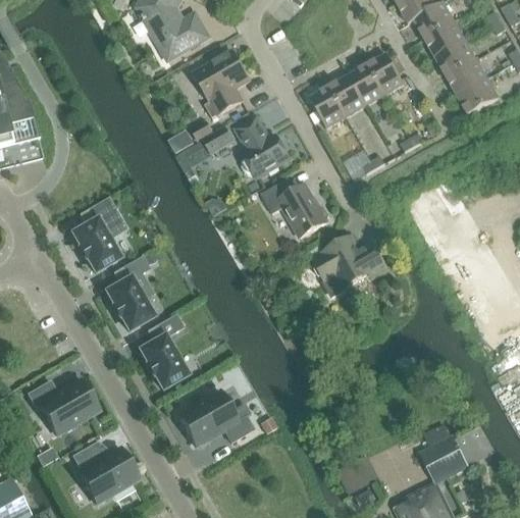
[(139,0),(136,6),(166,59),(206,36),(194,12),(182,19),(173,6),(176,0),(139,0)]
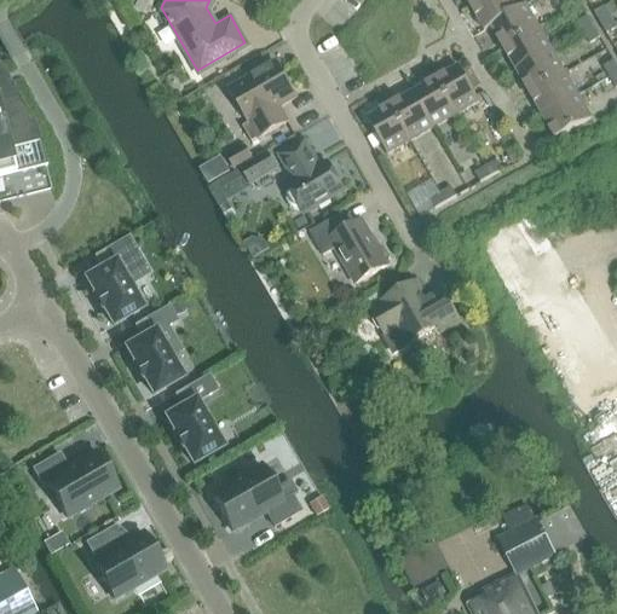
[(517,4),(514,0),(473,0),(470,3),(483,27),(489,23),(489,22),(518,5),(517,4)]
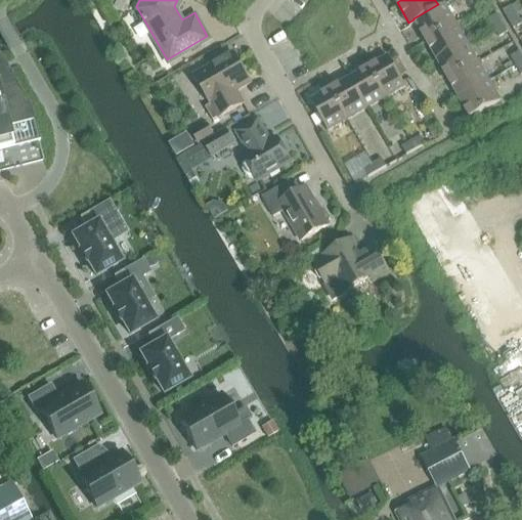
[(414,18),(414,19),(425,38),(454,20),(443,0),(437,3),(438,4),(414,18)]
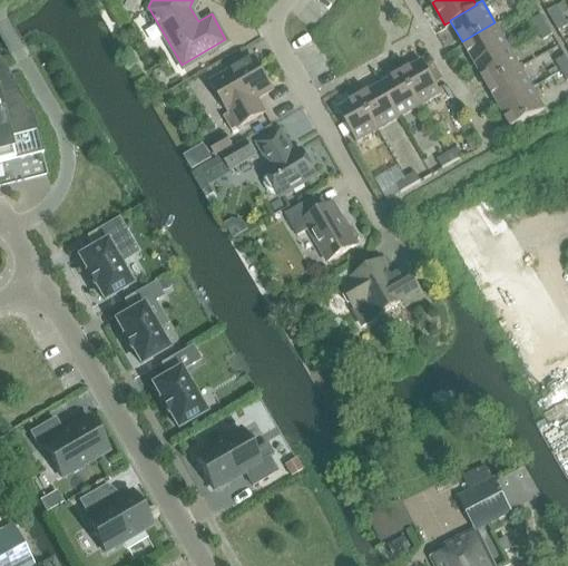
[(551,18),(560,12),(555,2),(545,8),(551,18)]
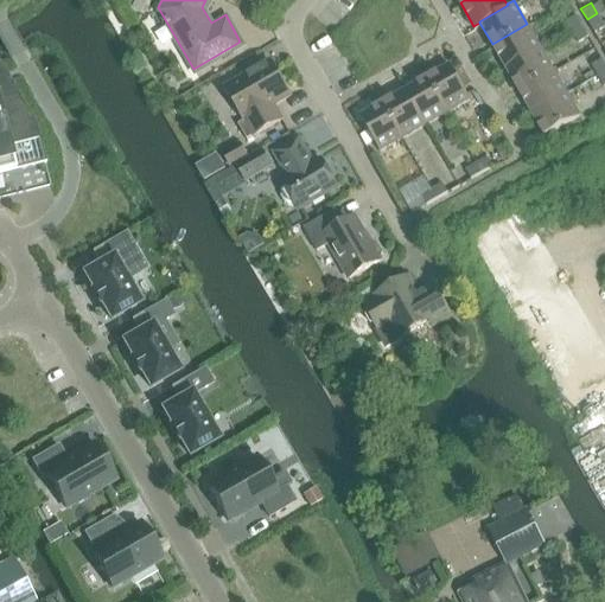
[(571,27),(580,21),(574,12),(565,17),(571,27)]
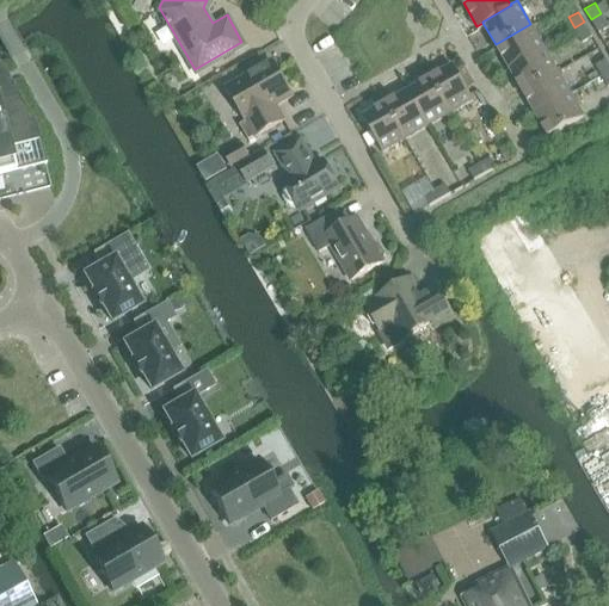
[(601,13),(591,19),(597,30),(607,24),(601,13)]
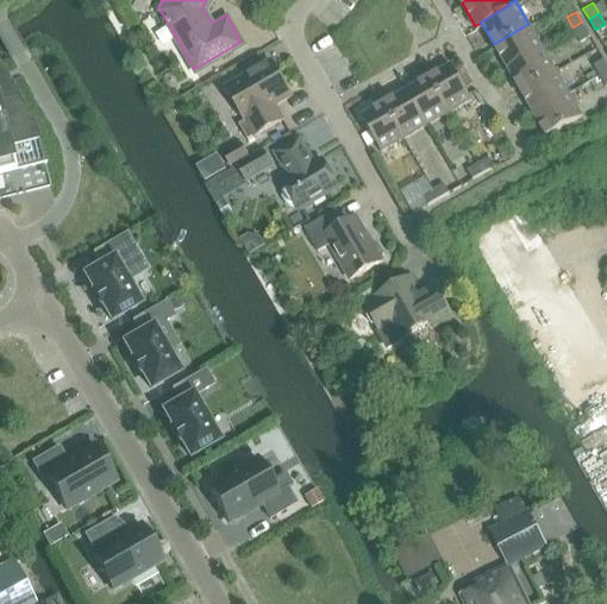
[(582,21),(573,27),(579,38),(589,32),(582,21)]
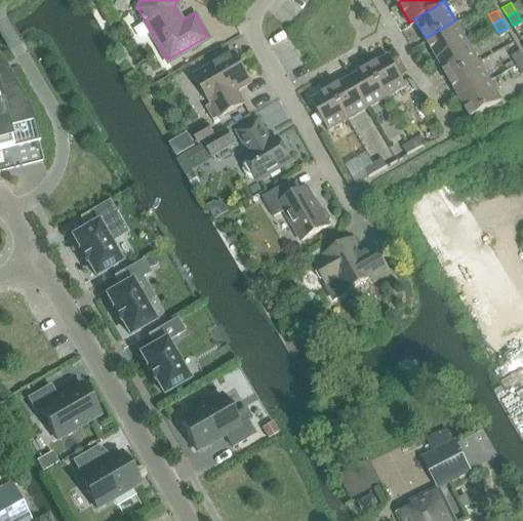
[(426,38),(436,56),(467,40),(455,21),(426,38)]
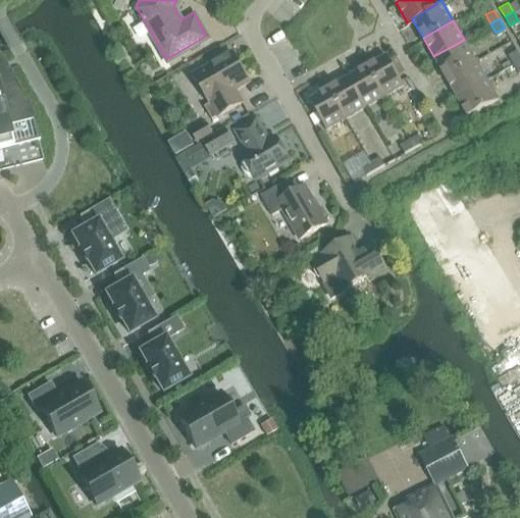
[(475,58),(464,40),(433,56),(445,75),(475,58)]
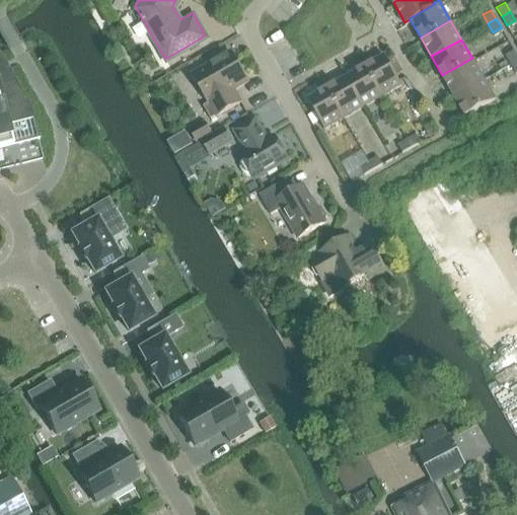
[(509,62),(516,57),(516,55),(513,48),(504,53),(509,62)]
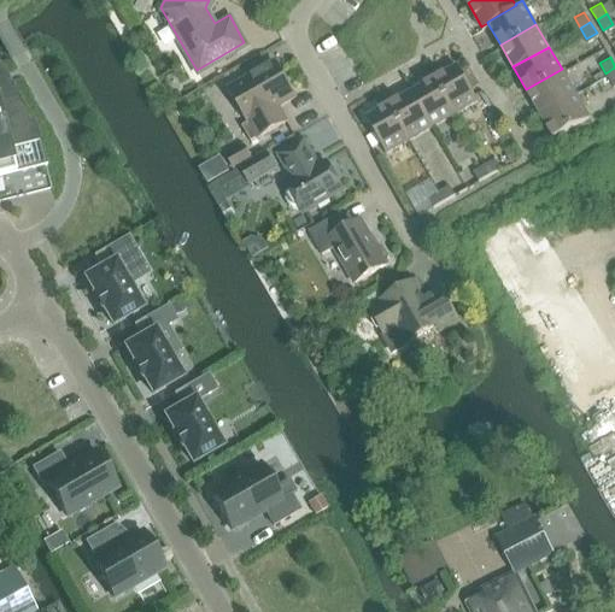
[(293,94),(273,58),(227,84),(246,119),(240,123),(250,137),(256,134),(256,135),(285,118),(276,104),(293,94)]
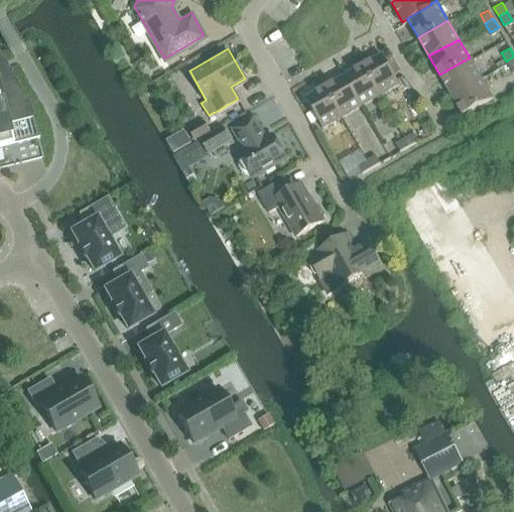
[(0,144),(11,142),(6,122),(4,122),(3,118),(6,117),(6,106),(23,96),(24,96),(0,52),(0,144)]
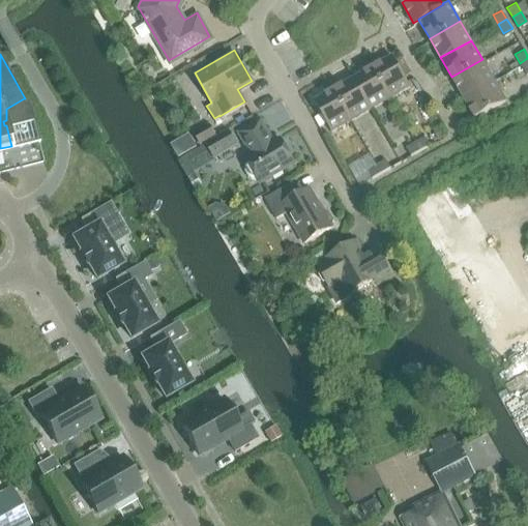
[(391,54),(371,65),(388,95),(409,84),(391,54)]
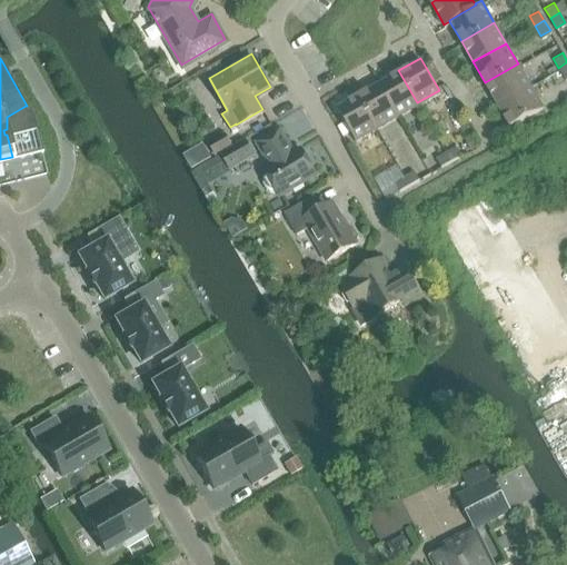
[(485,82),(497,103),(529,85),(518,63),(485,82)]
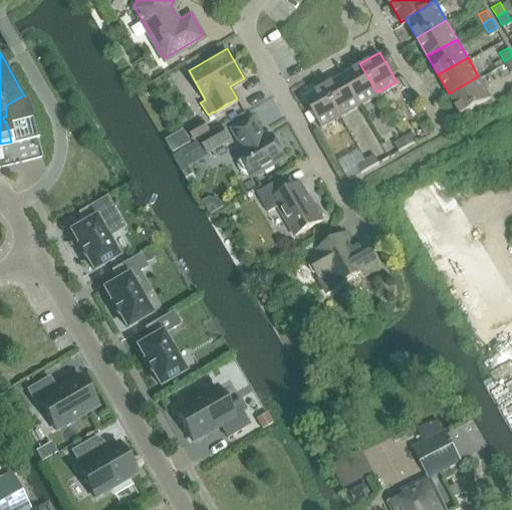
[(358,103),(376,92),(359,63),(341,73),(358,103)]
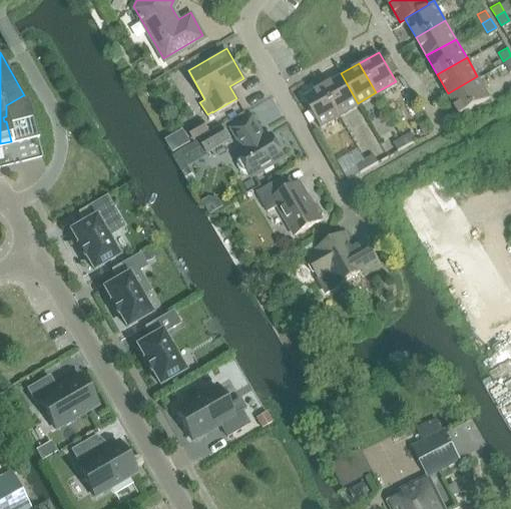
[(339,114),(358,103),(341,73),(322,84),(339,114)]
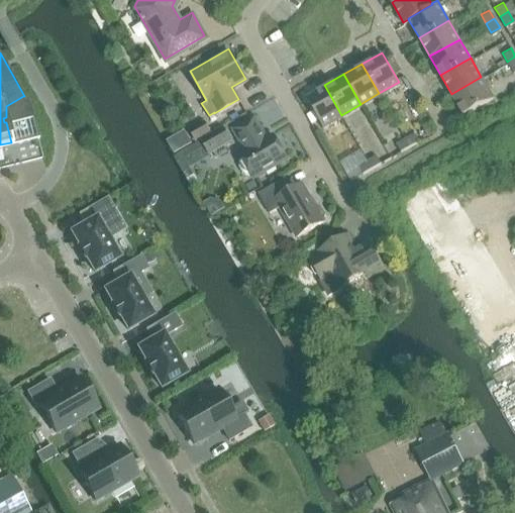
[(492,96),(481,77),(451,94),(462,113),(492,96)]
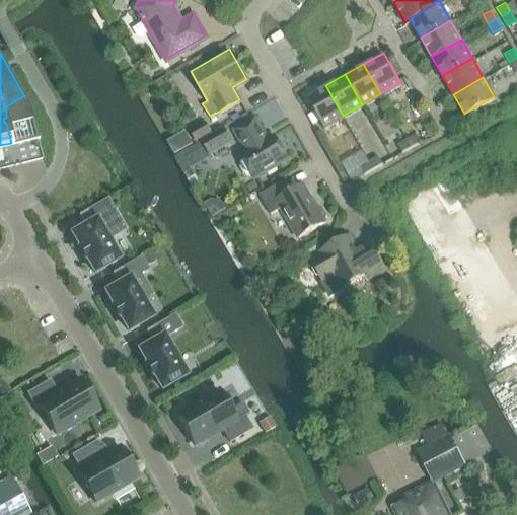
[(323,127),(343,116),(325,85),(306,96),(323,127)]
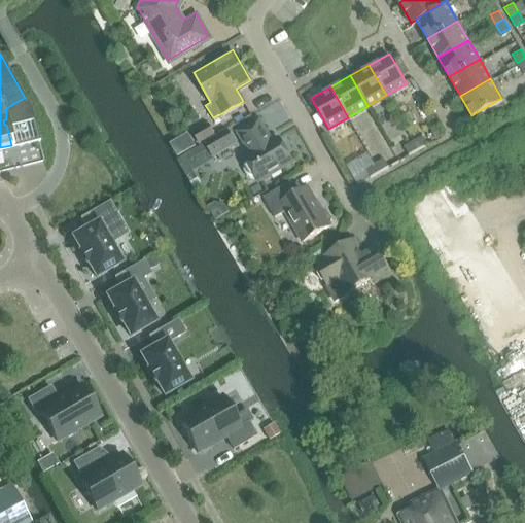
[(236,129),(249,151),(243,155),(246,160),(244,165),(249,173),(254,174),(256,179),(291,159),(277,135),(270,139),(257,116),(236,129)]
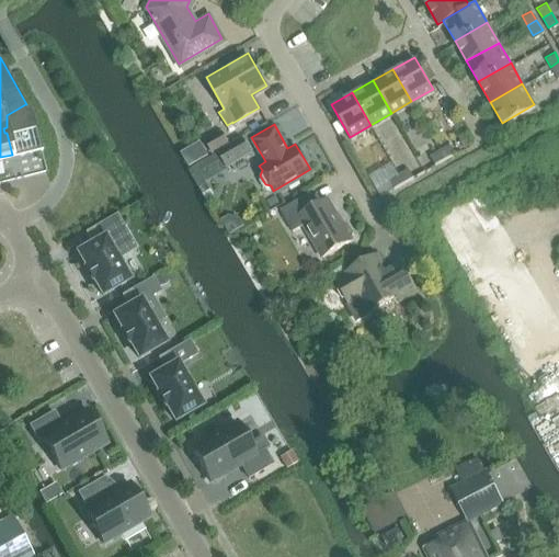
[(221,128),(204,138),(210,149),(228,139),(221,128)]
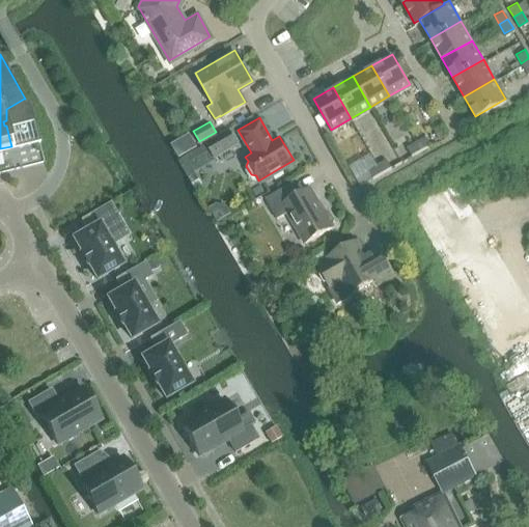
[(440,121),(432,127),(438,138),(446,133),(440,121)]
